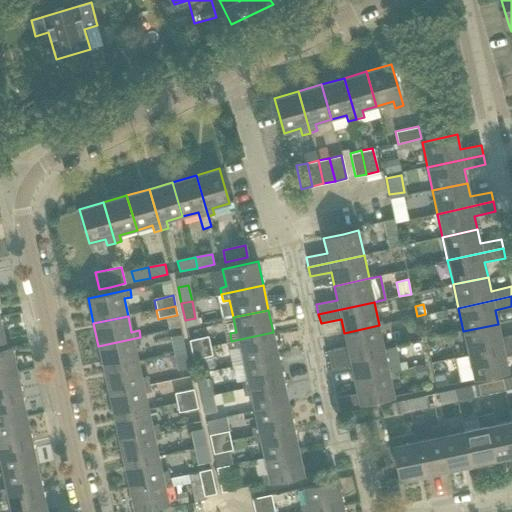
[(511,345),(511,335),(501,338),(498,324),(463,331),(468,355),(511,345)]
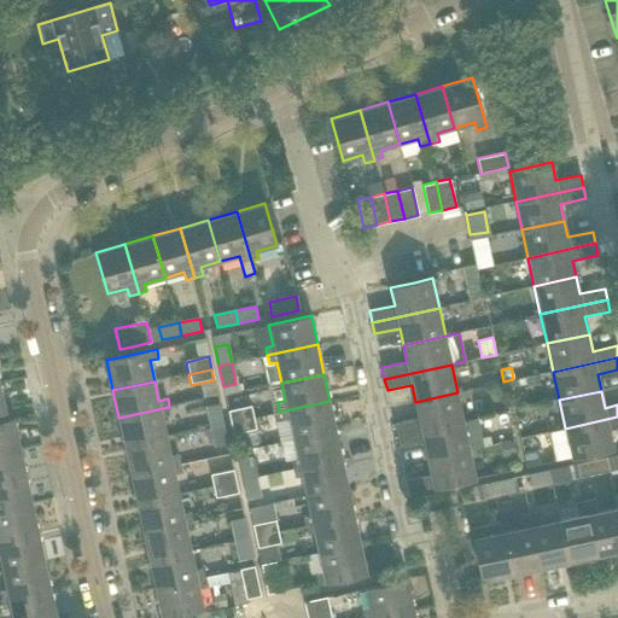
[(464,421),(458,392),(415,402),(419,418),(394,424),(397,436),(464,421)]
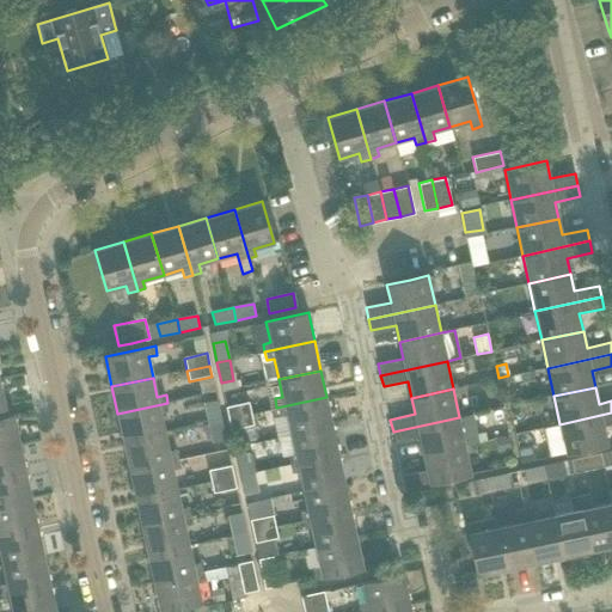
[(334,427),(326,397),(276,408),(279,416),(286,415),(291,435),(334,427)]
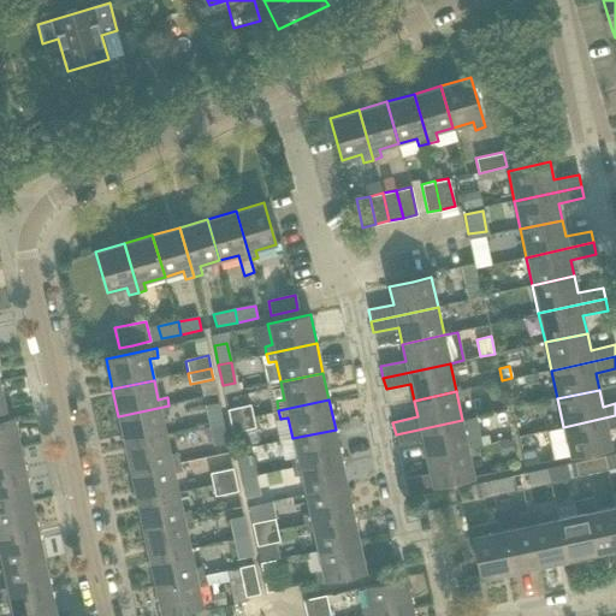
[(223,424),(219,403),(206,406),(209,426),(223,424)]
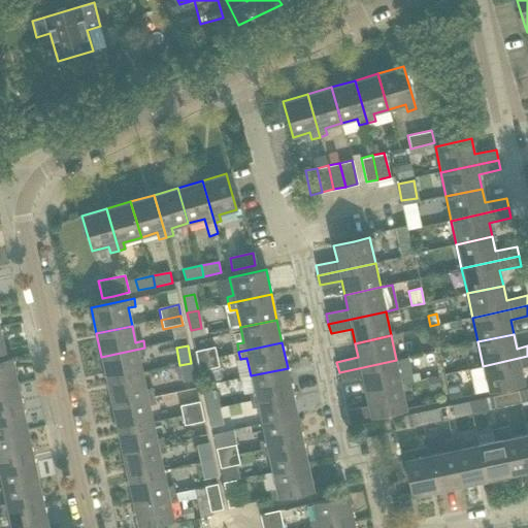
[(146,355),(144,348),(101,357),(106,382),(142,373),(138,357),(146,355)]
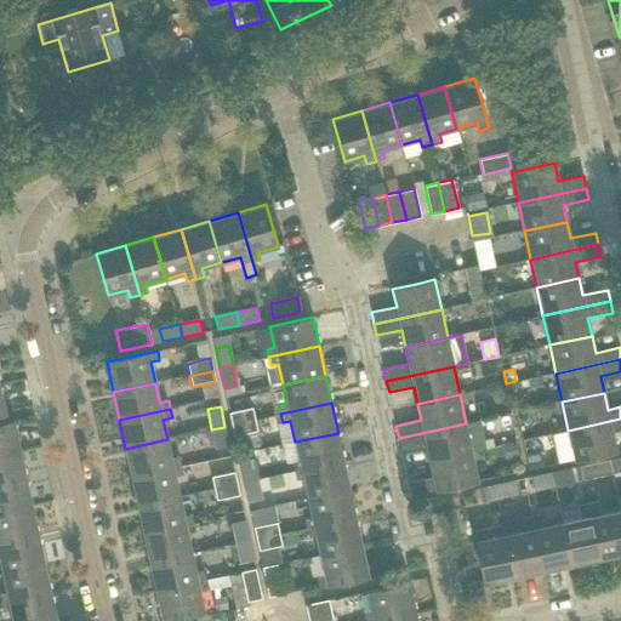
[(229,414),(232,425),(254,420),(251,409),(229,414)]
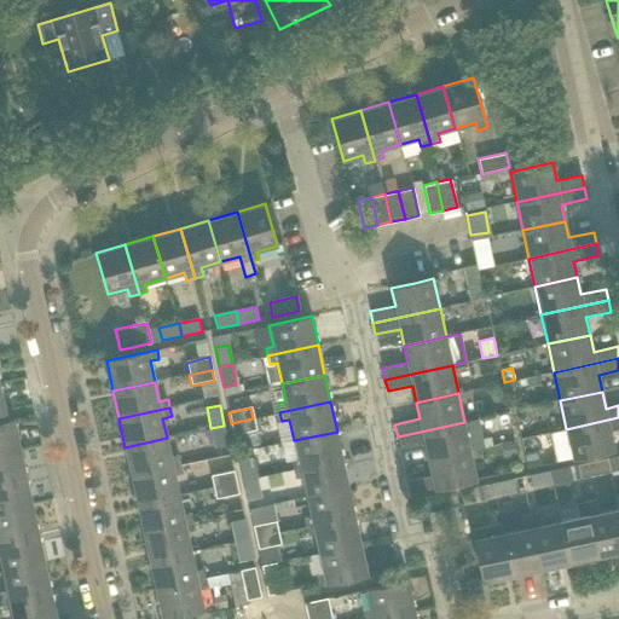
[(611,432),(618,429),(618,417),(566,429),(572,458),(614,450),(611,432)]
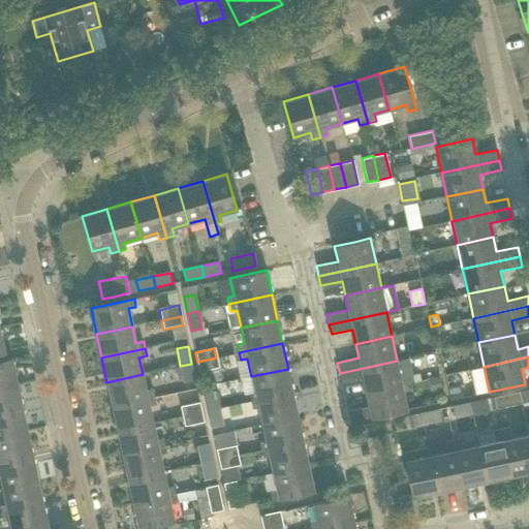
[(0,386),(18,383),(12,358),(0,360),(0,386)]
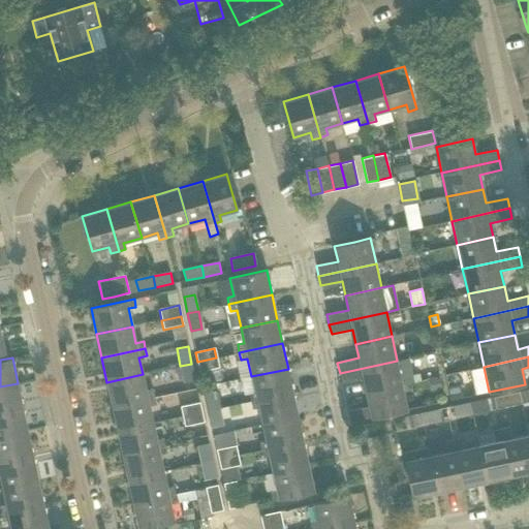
[(219,368),(216,358),(197,362),(199,372),(219,368)]
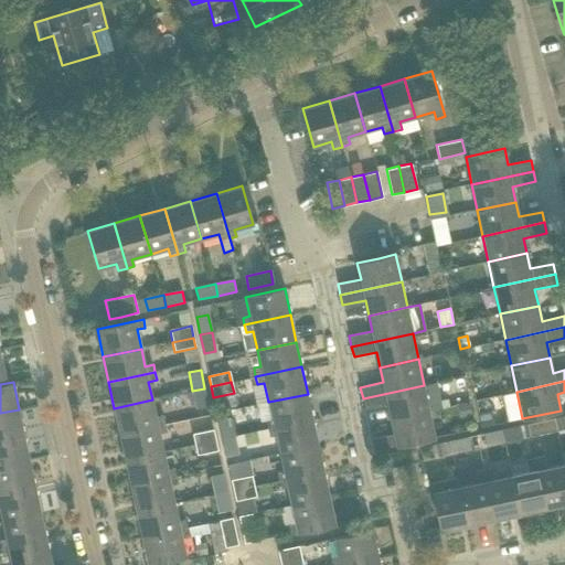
[(429,411),(424,385),(363,398),(365,408),(387,404),(391,418),(429,411)]
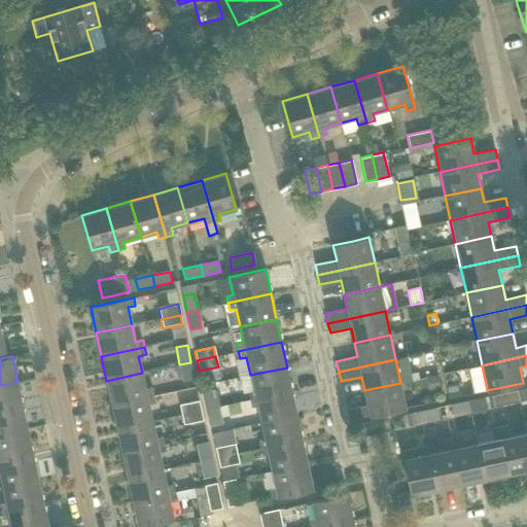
[(195,379),(190,362),(179,364),(183,382),(195,379)]
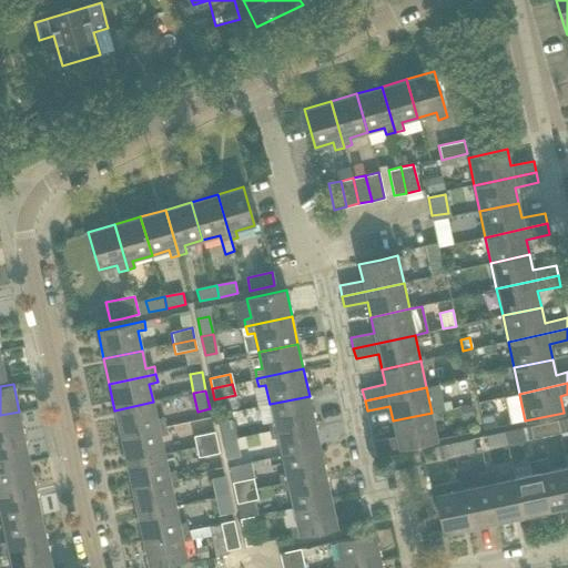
[(315,422),(310,396),(270,404),(273,422),(266,423),(269,432),(315,422)]
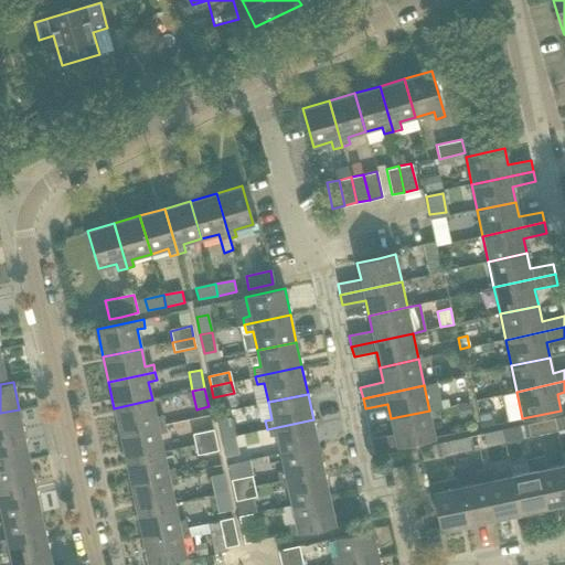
[(157,418),(152,400),(114,408),(119,435),(166,425),(164,416),(157,418)]
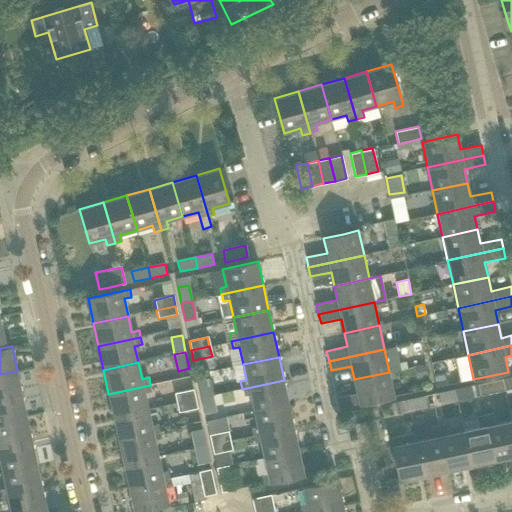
[(0,399),(22,394),(17,371),(0,374),(0,399)]
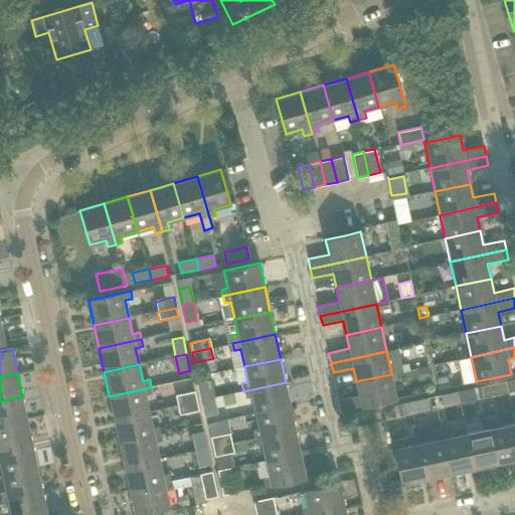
[(396,398),(391,374),(356,381),(359,395),(339,400),(341,410),(396,398)]
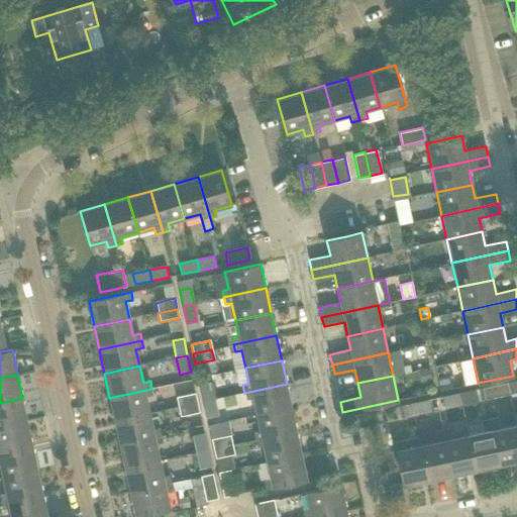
[(516,391),(516,381),(507,384),(509,394),(516,391)]
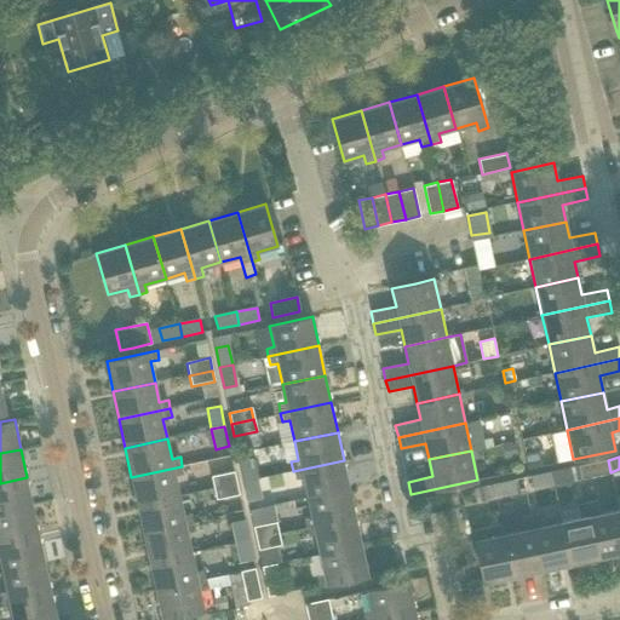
[(253,458),(240,461),(244,482),(257,478),(253,458)]
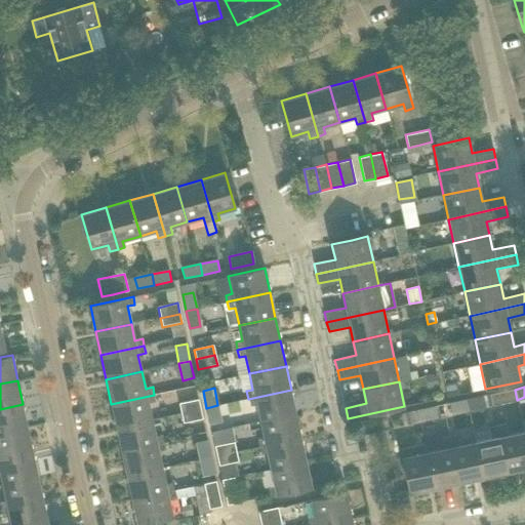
[(296,414),(291,390),(248,399),(249,406),(255,405),(259,421),(296,414)]
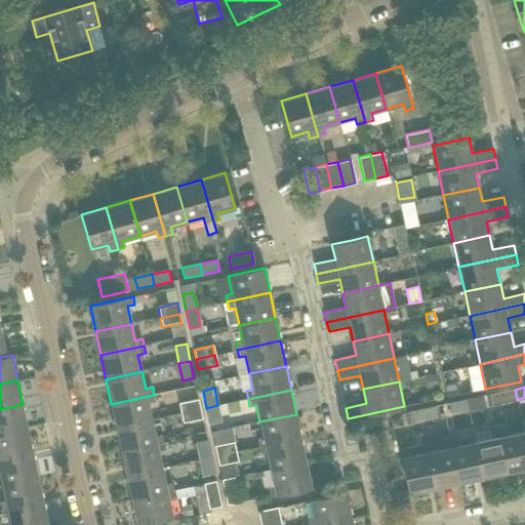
[(517,400),(515,390),(497,393),(499,403),(517,400)]
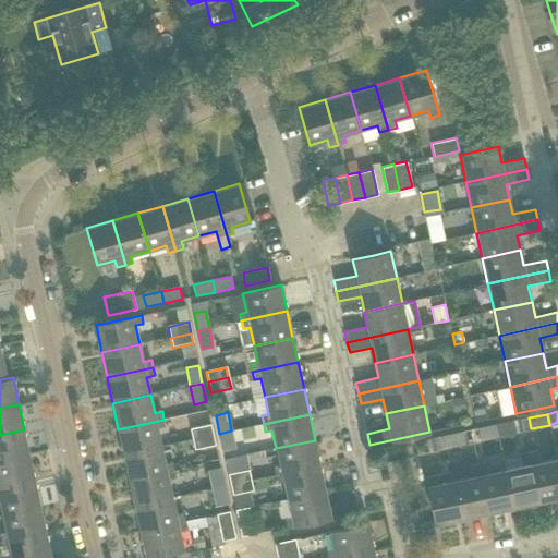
[(166,427),(164,420),(118,429),(123,455),(161,446),(158,429),(166,427)]
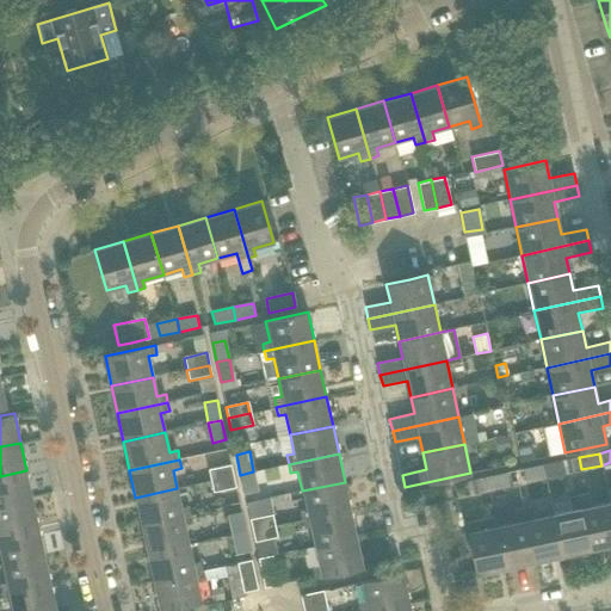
[(566,473),(563,461),(543,466),(545,477),(566,473)]
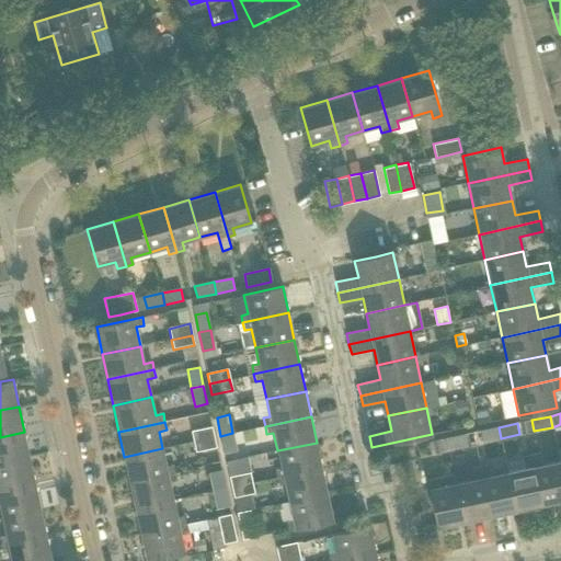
[(191,432),(193,442),(214,437),(212,427),(191,432)]
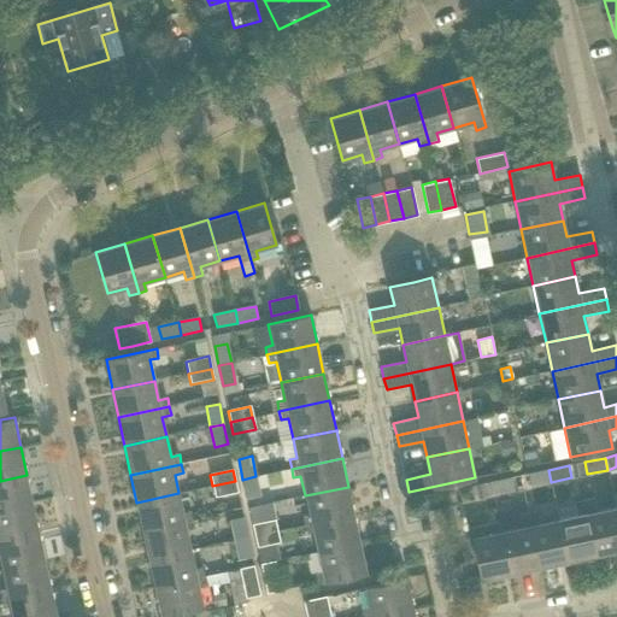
[(551,482),(548,470),(528,474),(530,486),(551,482)]
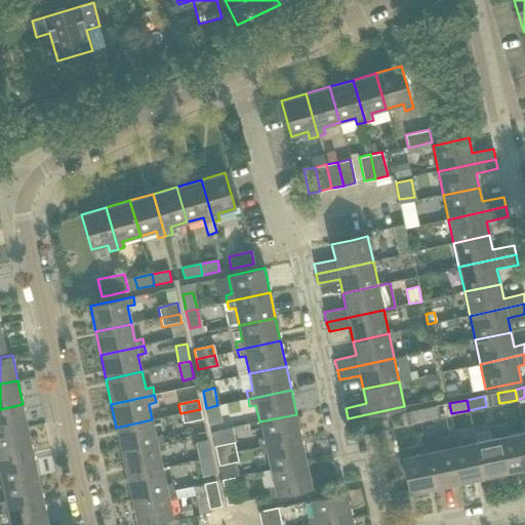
[(0,435),(28,430),(23,404),(0,409),(0,435)]
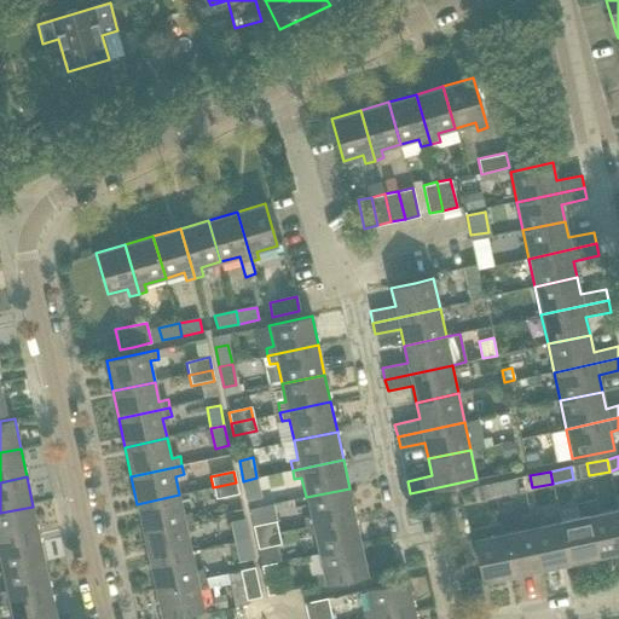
[(261,498),(256,478),(243,481),(248,501),(261,498)]
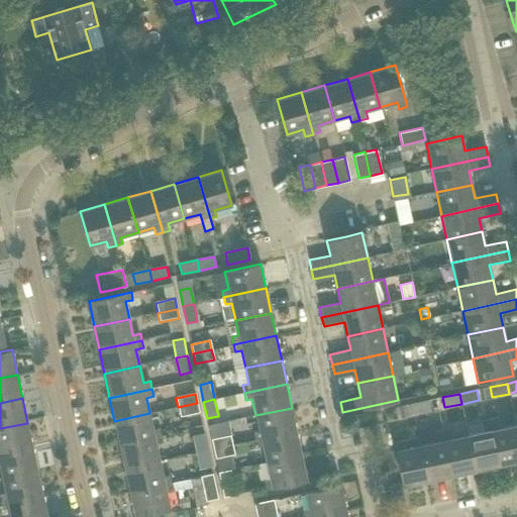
[(429,400),(412,404),(414,414),(431,410),(429,400)]
